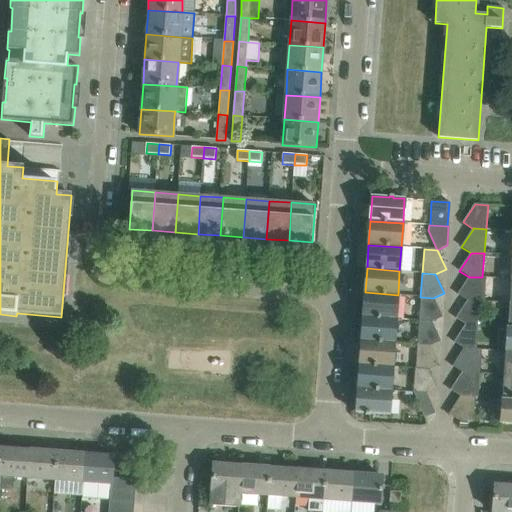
[(486,278),(482,277),(469,277),(458,294),(467,301),(479,301),(484,301),(486,278)]
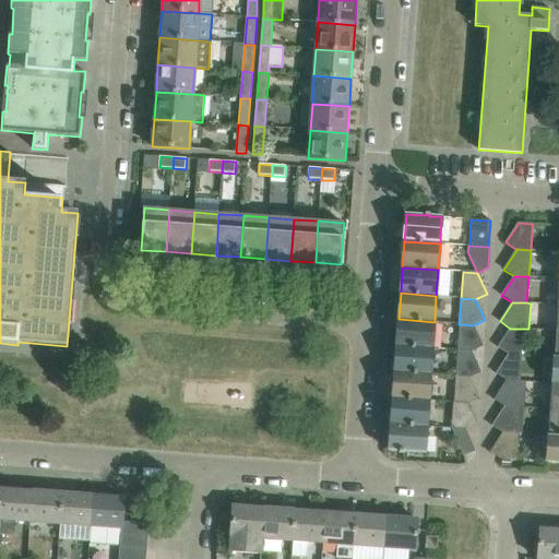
[(432,348),(435,322),(399,319),(396,346),(432,348)]
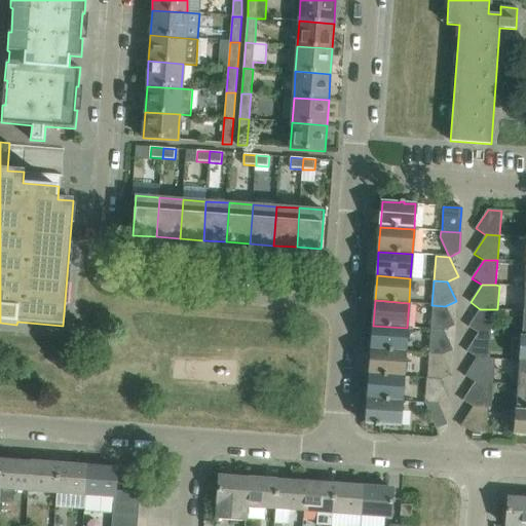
[(454,326),(445,306),(431,305),(430,330),(444,331),(454,326)]
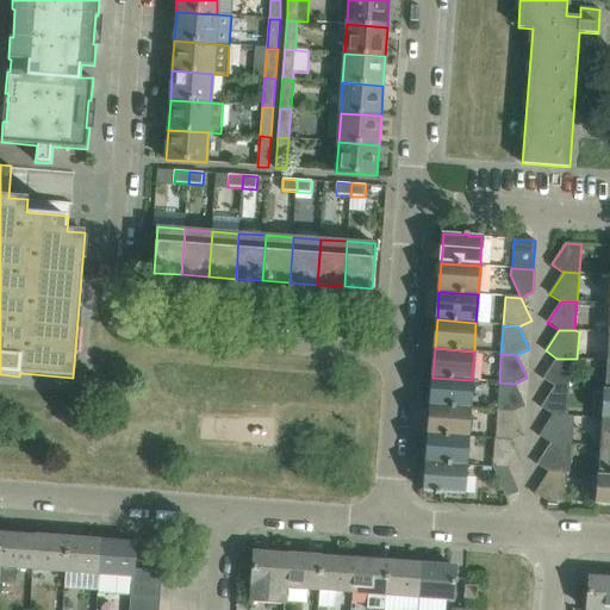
[(568,387),(571,359),(556,359),(543,379),(555,387),(555,386),(568,387)]
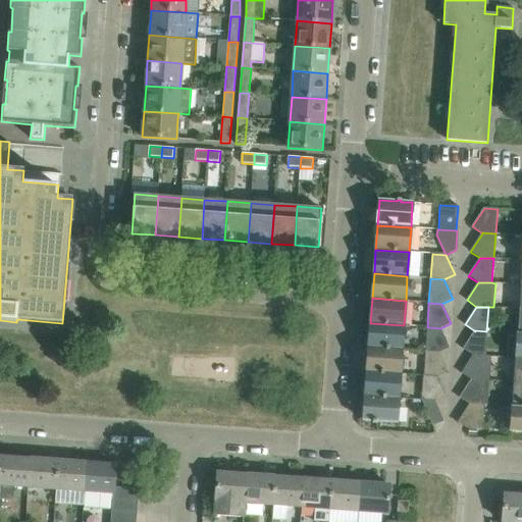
[(402,350),(404,325),(370,323),(368,348),(402,350)]
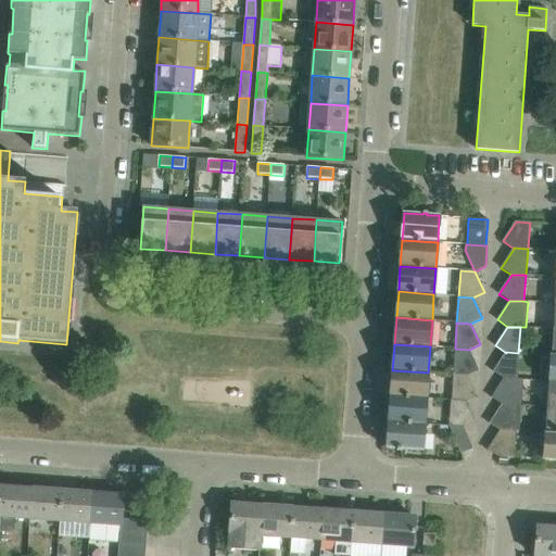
[(478,370),(469,350),(455,349),(453,375),(467,376),(478,370)]
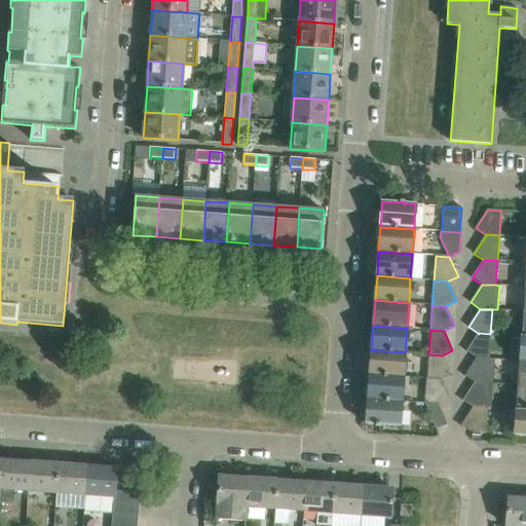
[(489,359),(490,334),(479,333),(479,334),(466,351),(477,359),(477,358),(489,359)]
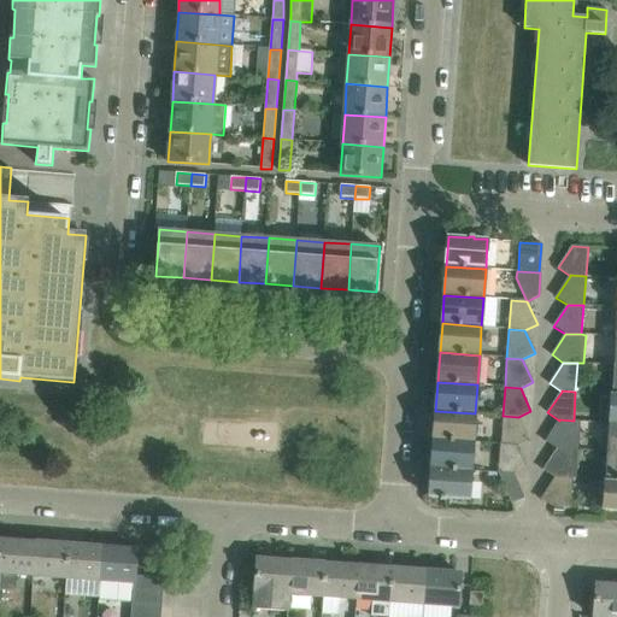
[(472,442),(475,413),(435,411),(434,439),(472,442)]
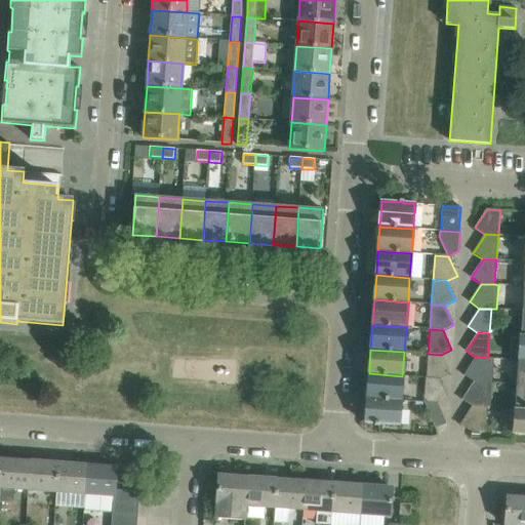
[(450,374),(441,355),(428,354),(426,377),(439,379),(450,374)]
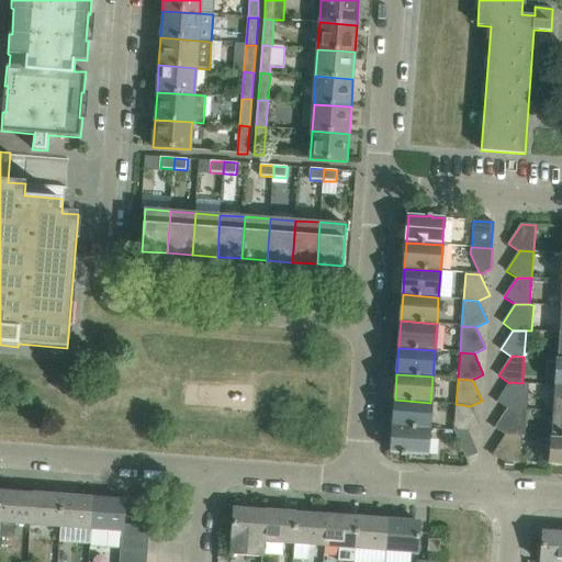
[(527,409),(529,383),(523,383),(509,382),(509,383),(496,402),(507,408),(527,409)]
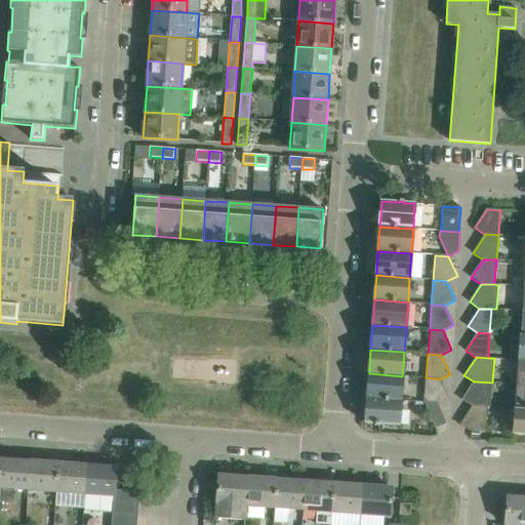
[(401,401),(402,376),(369,373),(367,398),(401,401)]
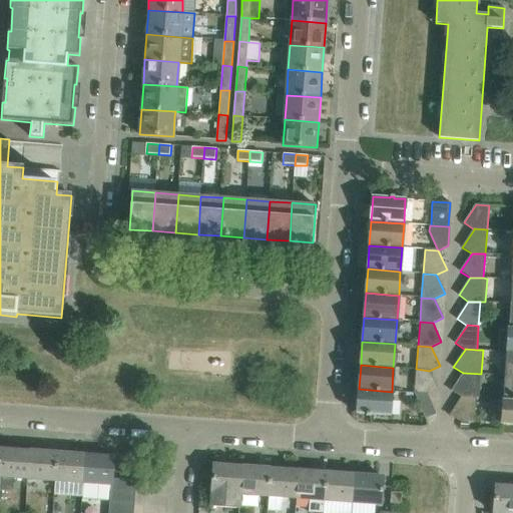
[(438,390),(429,371),(416,369),(415,393),(427,394),(427,395),(438,390)]
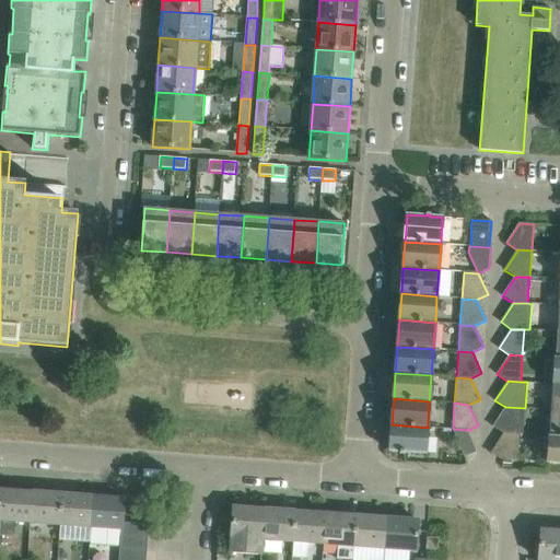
[(523,435),(525,408),(505,407),(493,427),(503,433),(520,434),(523,435)]
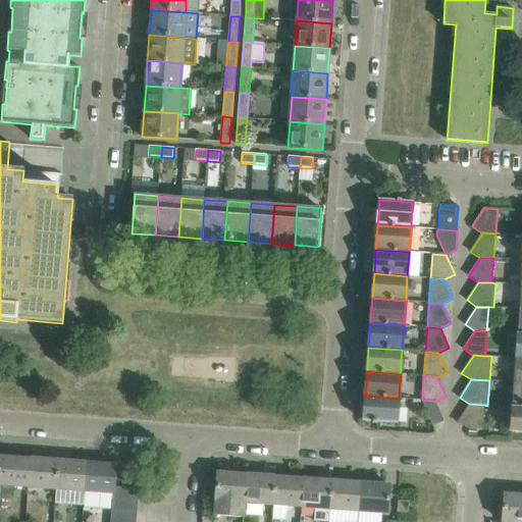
[(521,407),(521,382),(514,382),(512,407),(521,407)]
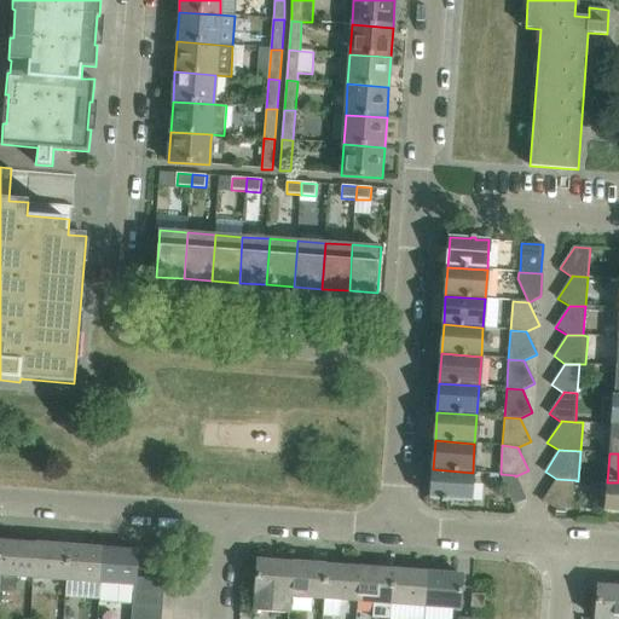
[(470,502),(473,473),(433,469),(431,499),(441,501),(441,502),(447,502),(447,501),(470,502)]
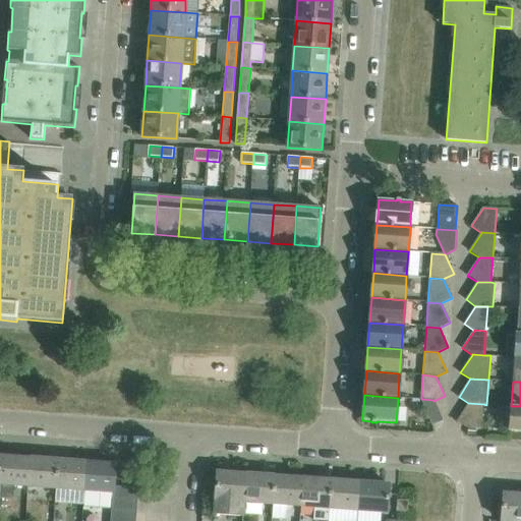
[(442,419),(433,401),(433,400),(421,399),(423,405),(432,425),(443,420),(442,419)]
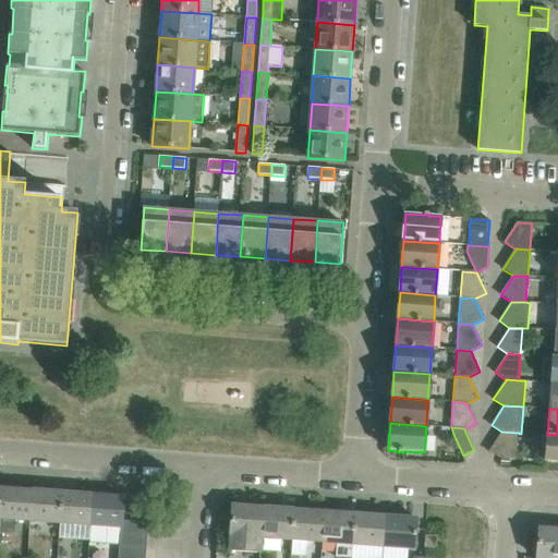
[(516,459),(518,433),(501,432),(489,451),(499,458),(516,459)]
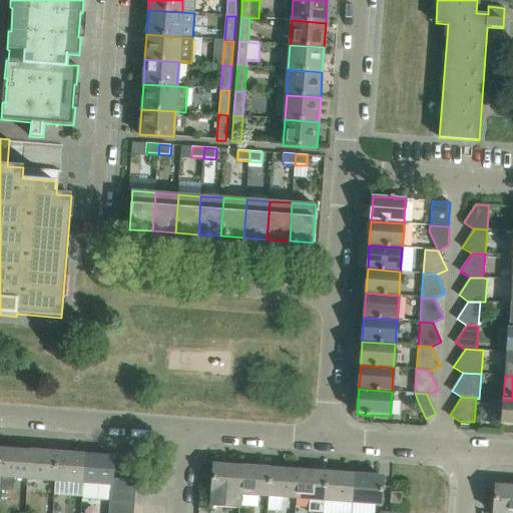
[(512,400),(503,400),(502,425),(512,425),(512,400)]
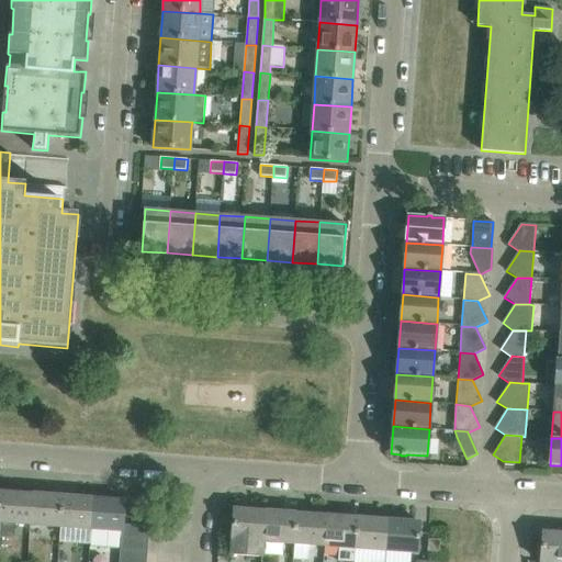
[(30,525),(32,494),(0,492),(0,494),(0,538),(14,539),(15,524),(30,525)]
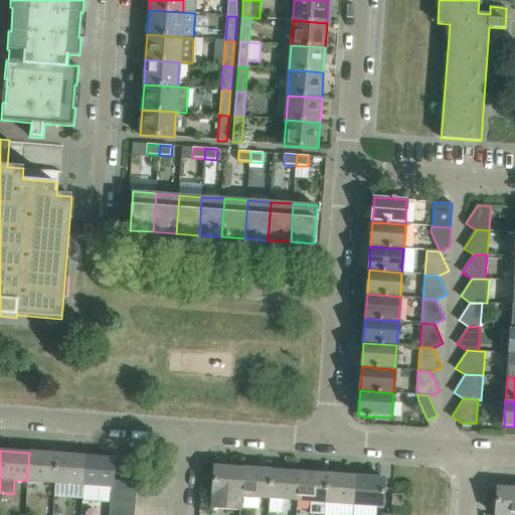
[(55,483),(57,455),(29,453),(27,481),(55,483)]
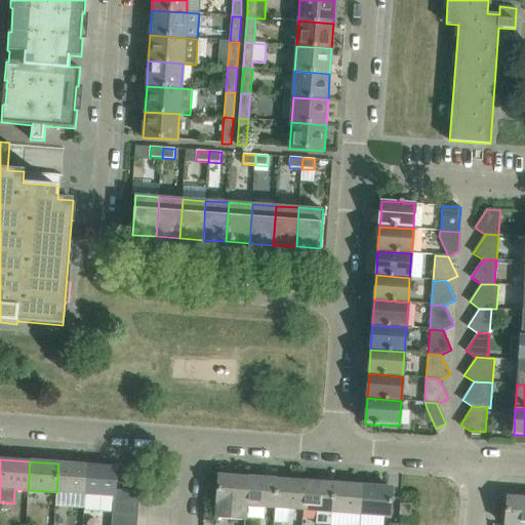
[(85,494),(87,466),(58,463),(56,492),(85,494)]
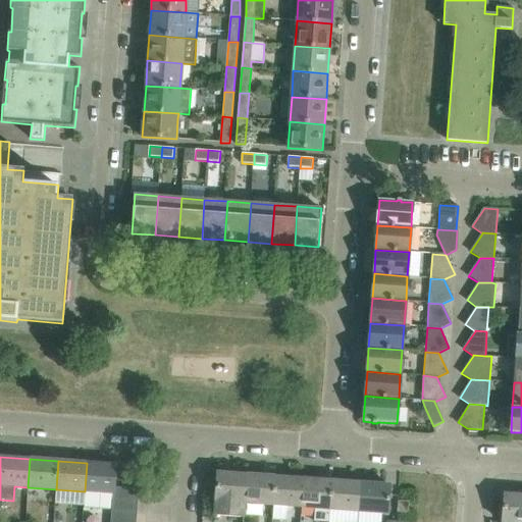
[(114,493),(114,487),(116,465),(87,463),(85,491),(112,494),(114,493)]
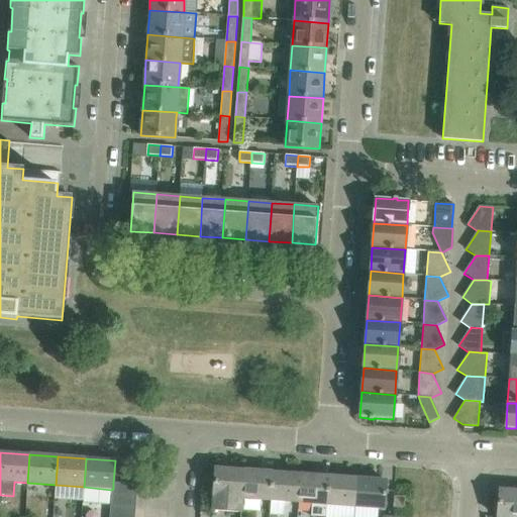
[(240,512),(243,470),(215,468),(212,510),(240,512)]
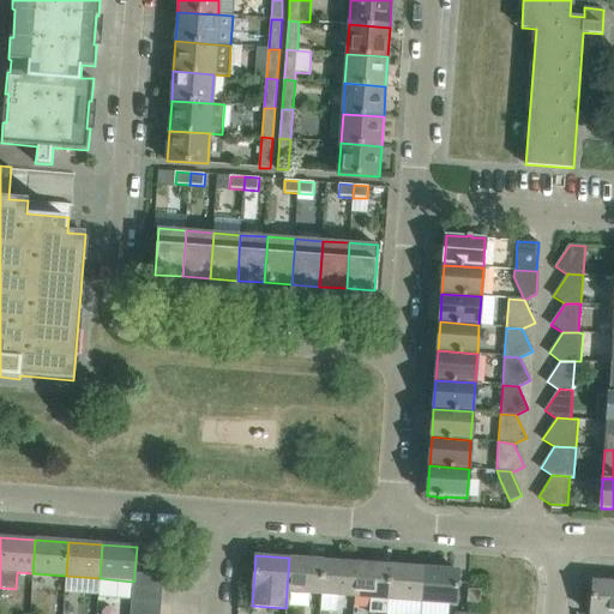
[(320,594),(323,560),(289,558),(286,608),(287,608),(288,593),(320,594)]
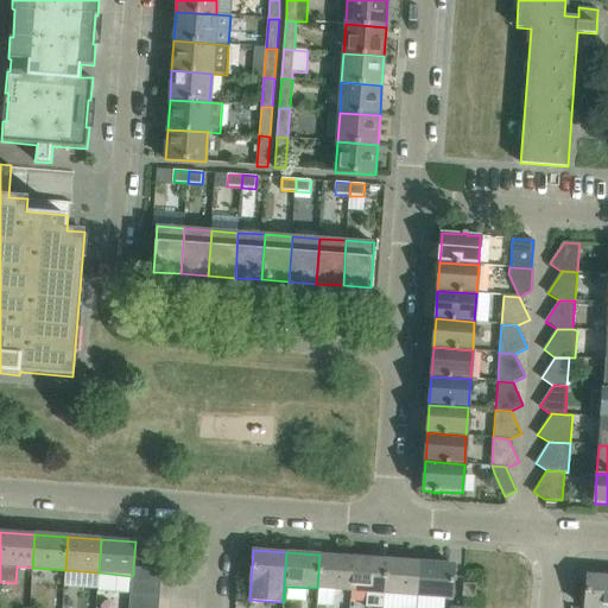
[(350,591),(353,557),(320,555),(317,588),(320,589),(318,606),(334,607),(335,590),(350,591)]
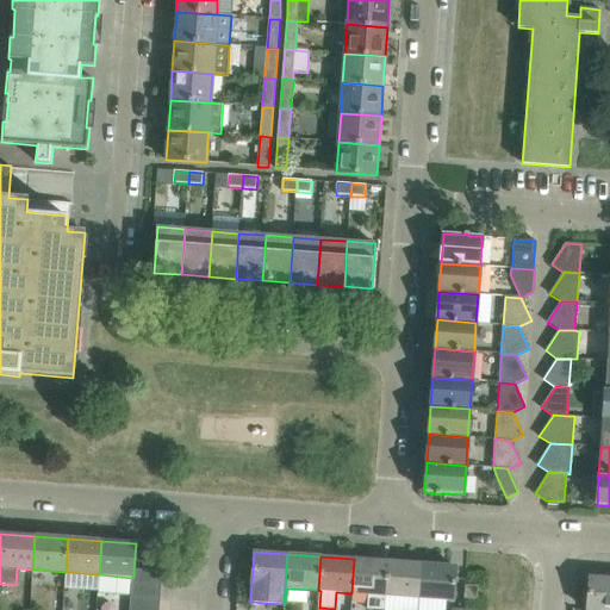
[(384,596),(387,561),(354,559),(352,593),(368,595),(368,609),(383,609),(384,596)]
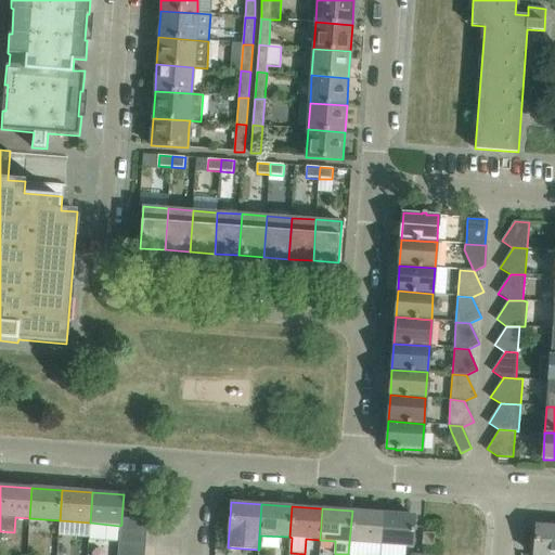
[(382,544),(384,514),(352,511),(349,542),(382,544)]
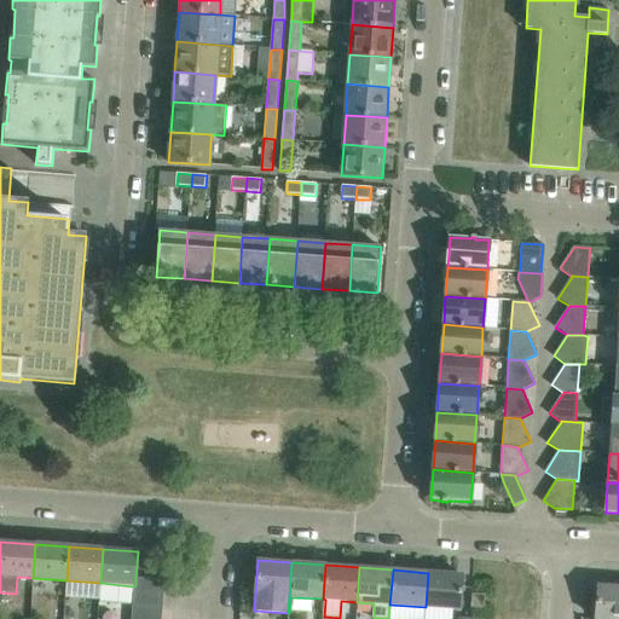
[(460,609),(462,576),(428,573),(426,607),(460,609)]
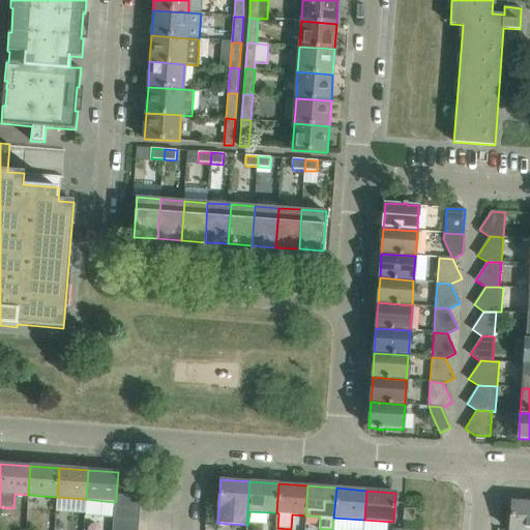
[(140,509),(141,497),(116,495),(116,501),(114,502),(113,507),(140,509)]
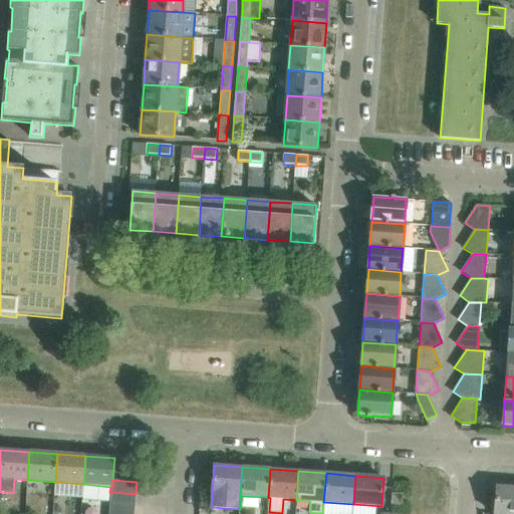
[(513,513),(513,487),(497,486),(494,513),(513,513)]
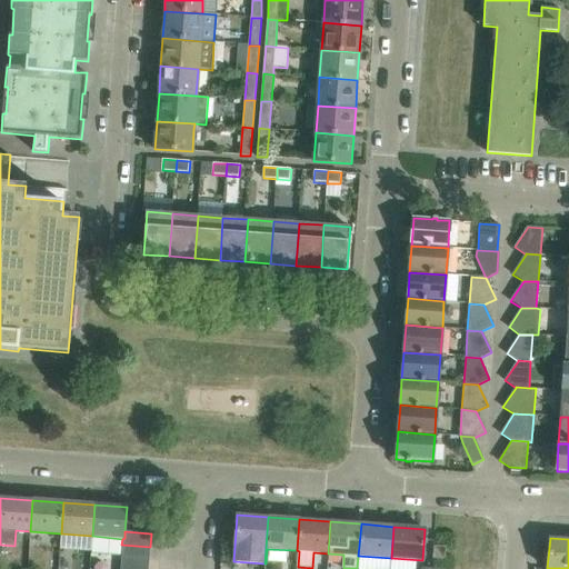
[(149,559),(150,547),(121,545),(120,557),(149,559)]
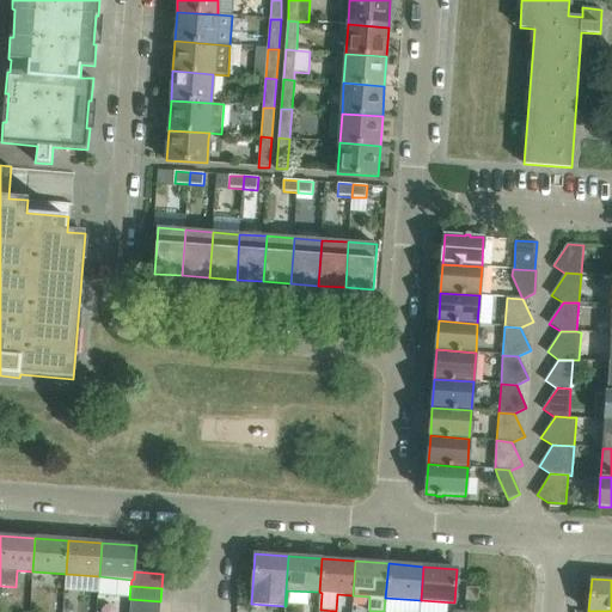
[(479,601),(479,588),(466,587),(465,600),(479,601)]
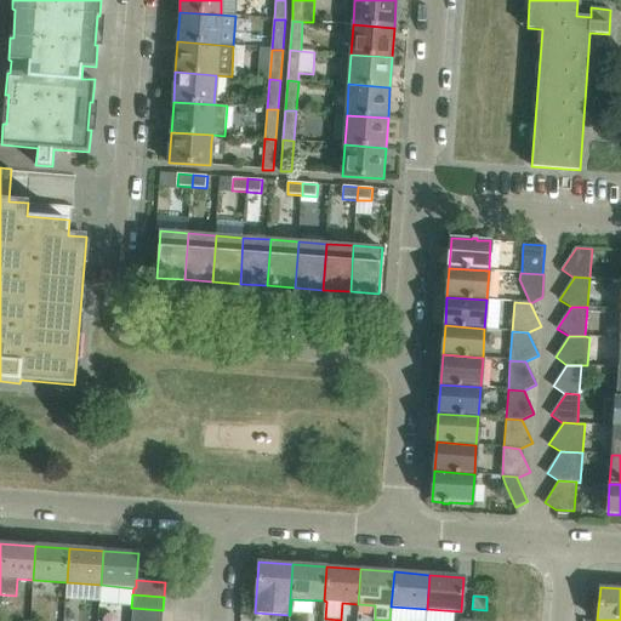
[(161,620),(163,610),(131,608),(130,620),(161,620)]
